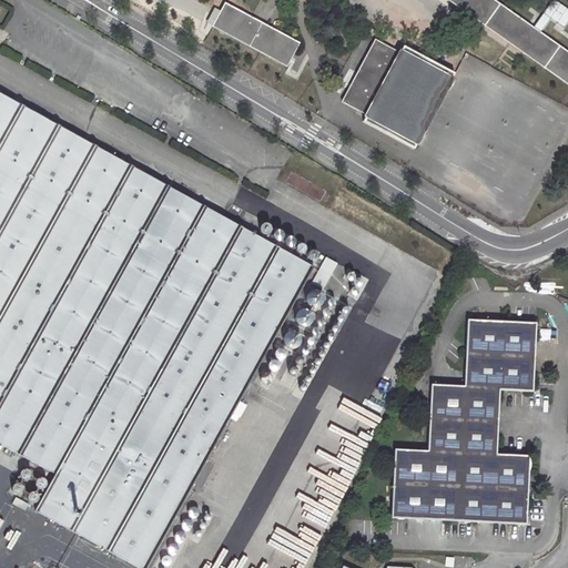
[(567,51),(494,0),(448,0),(567,83),(567,51)]
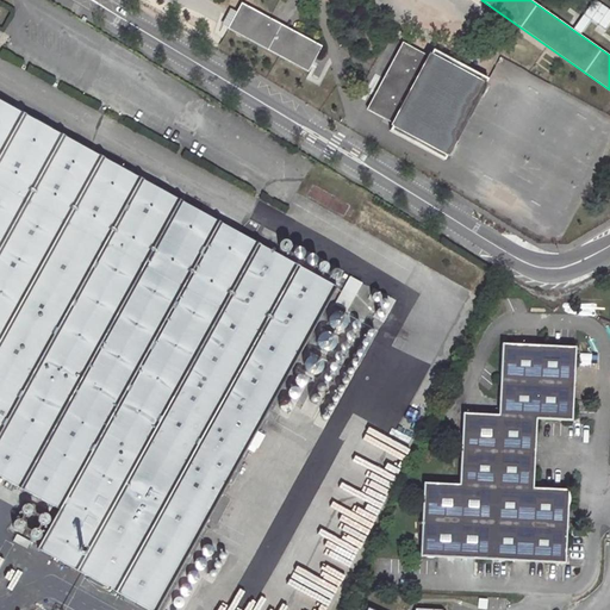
[(605,29),(609,22),(609,8),(596,0),(591,0),(573,27),(582,32),(590,19),(605,29)]
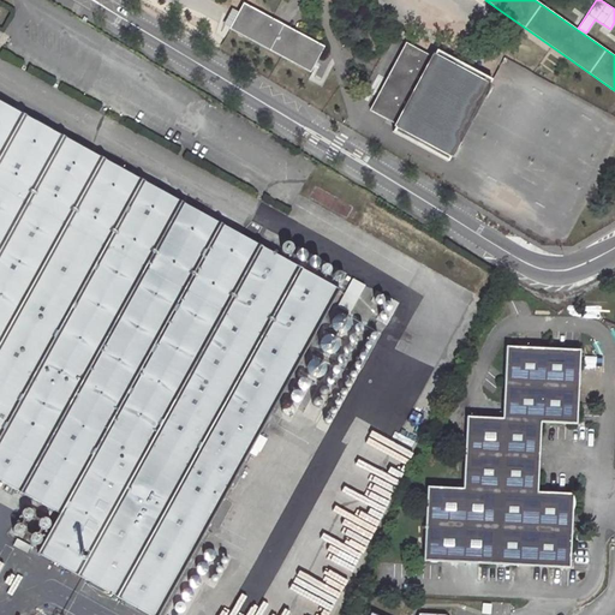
[(324,43),(244,1),(230,29),(310,71),(324,43)]
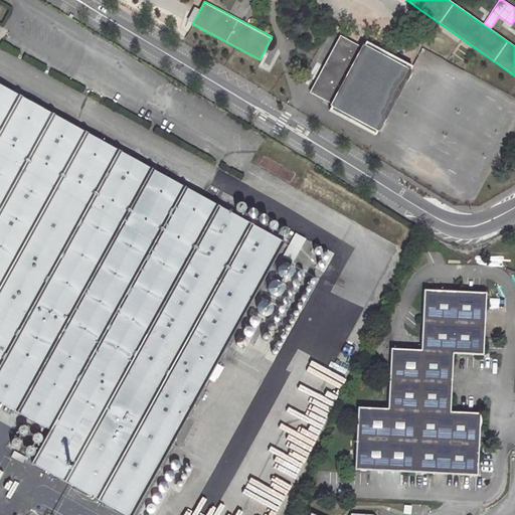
[(362,47),(340,35),(311,93),(332,104),(329,111),(374,135),(411,65),(365,41),(362,47)]
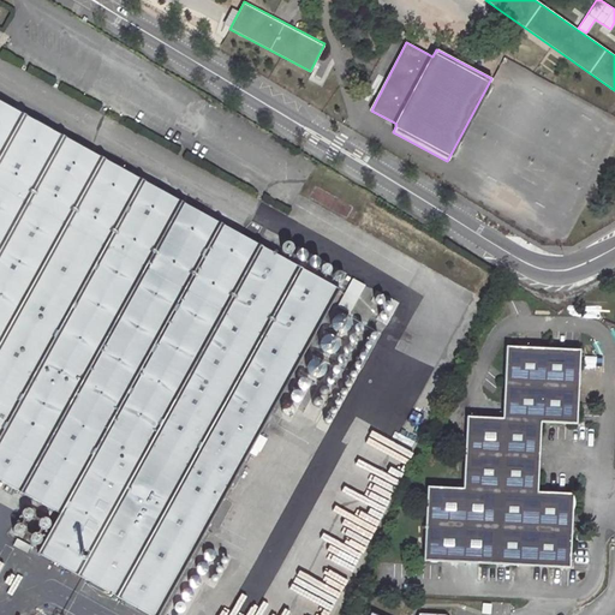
[(0,481),(60,514),(39,554),(88,580),(95,565),(125,581),(117,597),(150,614),(159,614),(339,290),(0,102),(0,481)]
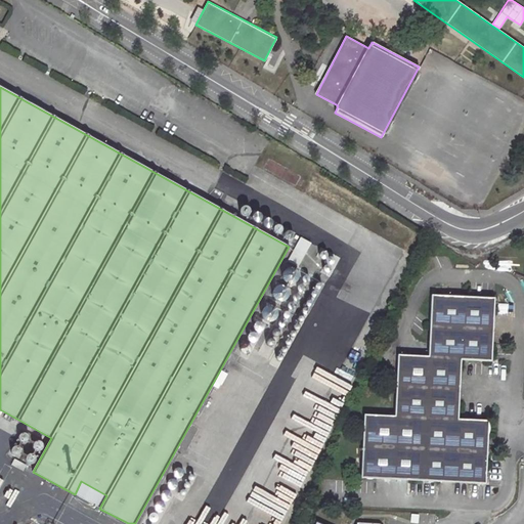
[(288,262),(297,267),(310,245),(300,238),(288,262)]
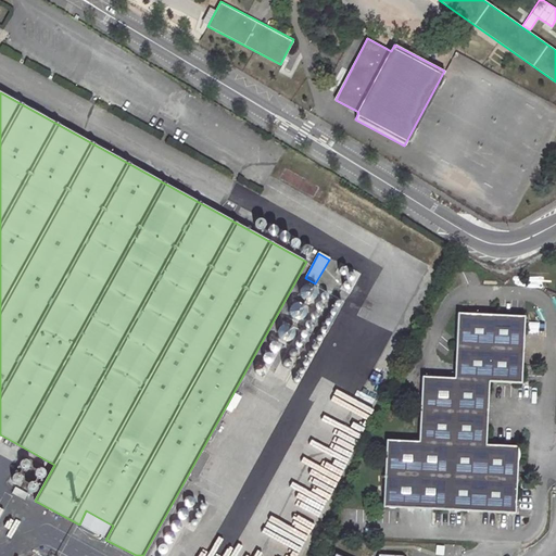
[(478,314),(456,313),(454,368),(453,378),(429,377),(420,376),(417,440),(384,439),(381,505),(408,506),(424,507),(474,510),(488,510),(515,512),(517,471),(518,444),(483,443),(484,425),(484,407),(487,380),(521,382),(522,357),(523,342),(525,316),(478,314)]
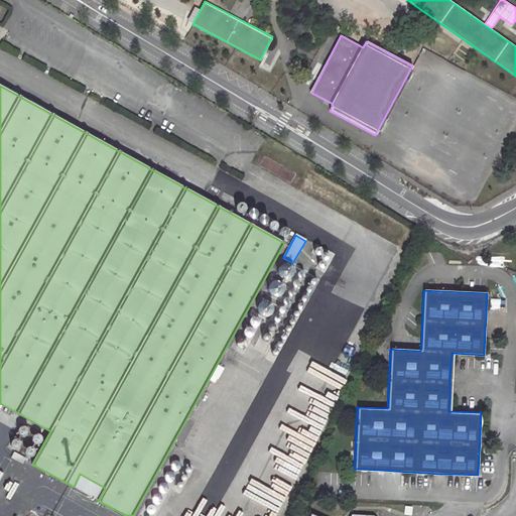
[(74,487),(98,501),(105,488),(80,474),(74,487)]
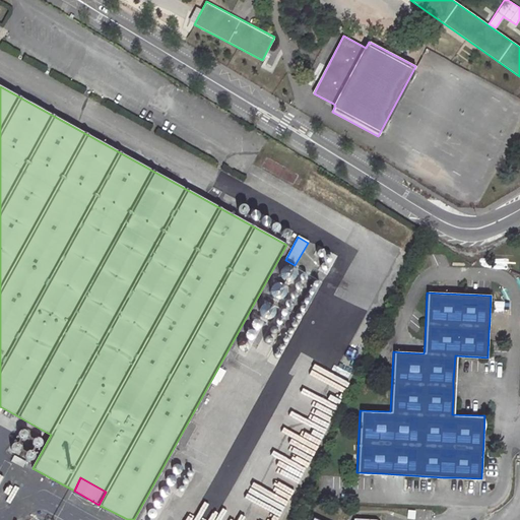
[(416,511),(408,510),(407,517),(415,518),(416,511)]
